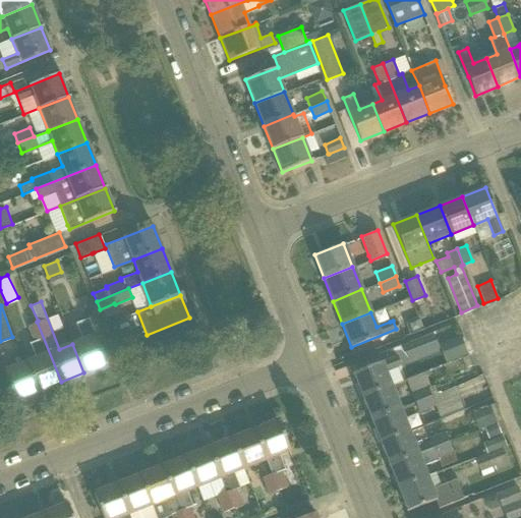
[(125,315),(122,317),(106,323),(115,347),(131,341),(127,331),(130,330),(125,315)]
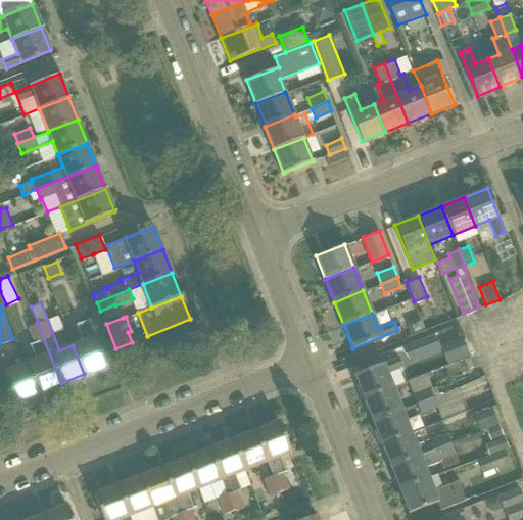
[(412,336),(425,331),(420,317),(411,320),(408,327),(412,336)]
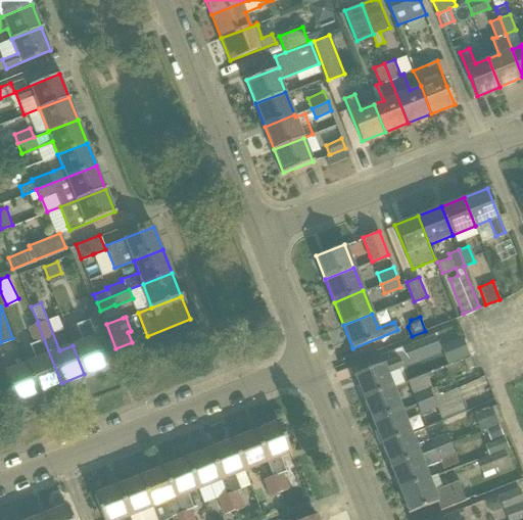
[(76,327),(82,342),(73,345),(84,374),(107,365),(99,346),(89,319),(75,324),(76,327)]
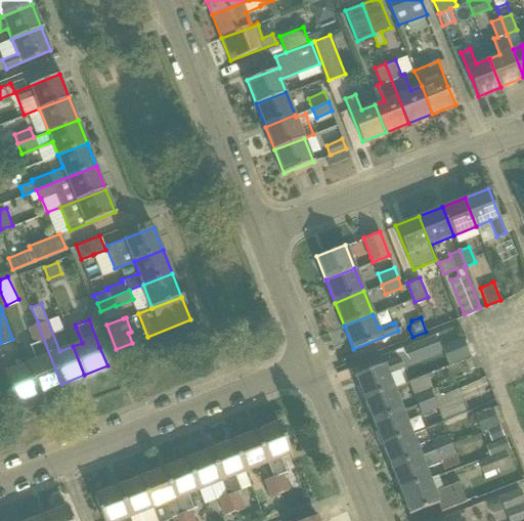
[(61,384),(37,323),(28,327),(34,343),(30,344),(36,360),(27,364),(38,393),(61,384)]
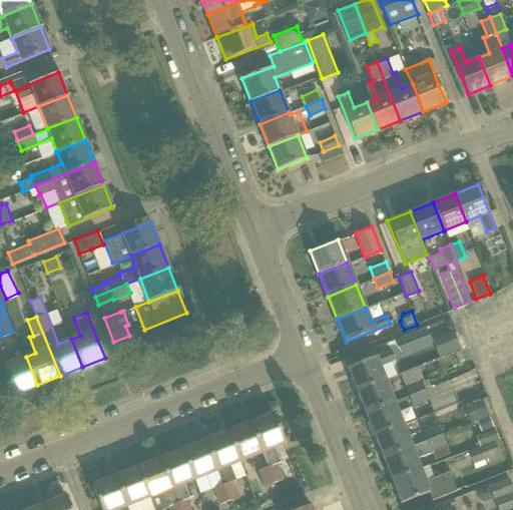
[(453,330),(441,334),(444,341),(435,344),(440,357),(461,349),(453,330)]
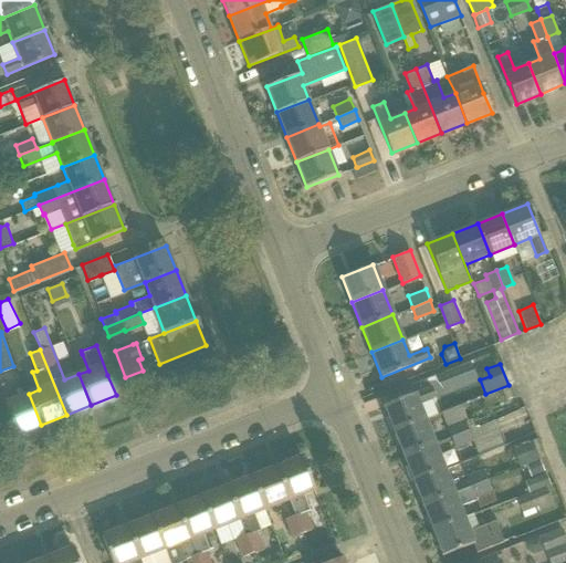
[(452,387),(446,371),(437,374),(443,391),(452,387)]
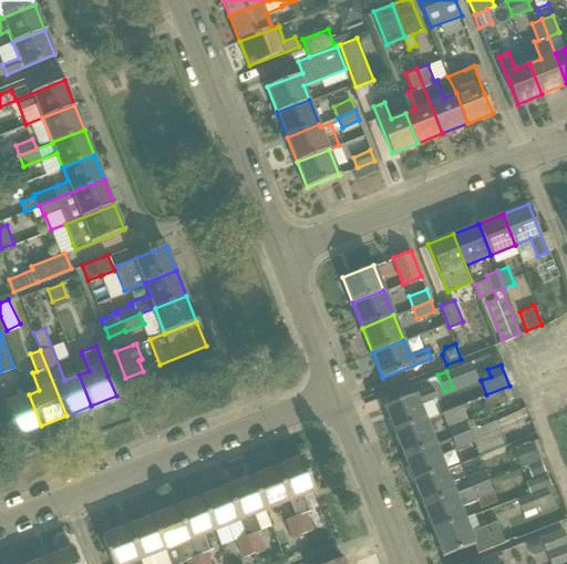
[(0,395),(8,414),(16,436),(41,426),(29,395),(13,400),(8,383),(0,386),(0,395)]
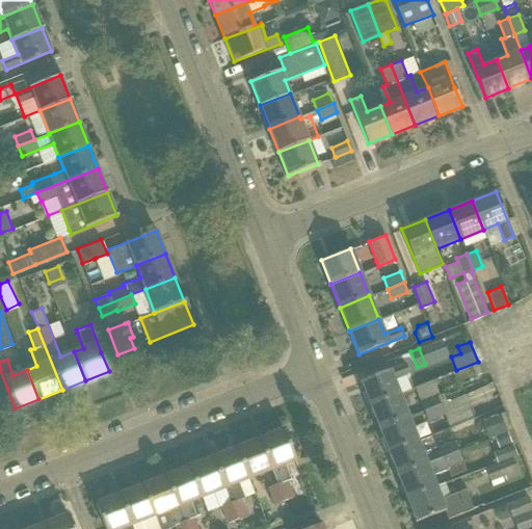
[(405,363),(361,380),(370,404),(400,392),(395,378),(409,373),(405,363)]
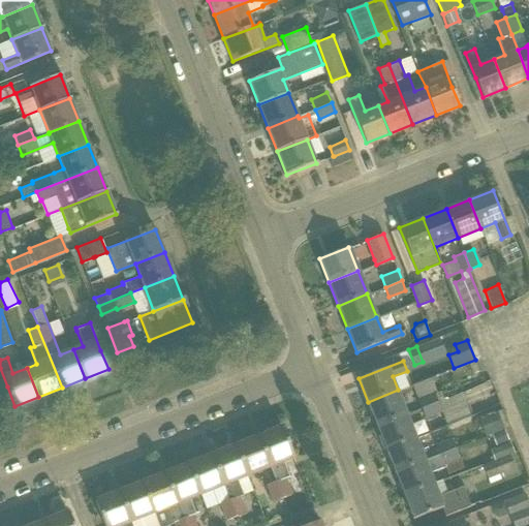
[(368,402),(376,425),(407,413),(398,390),(368,402)]
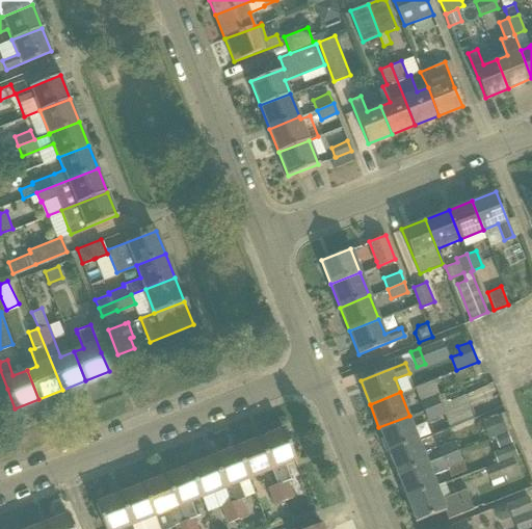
[(420,399),(424,410),(440,402),(436,394),(420,399)]
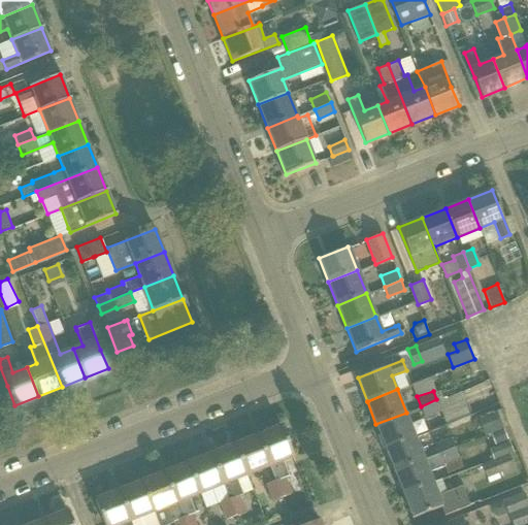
[(460,391),(436,399),(421,406),(424,416),(440,409),(446,422),(468,414),(460,391)]
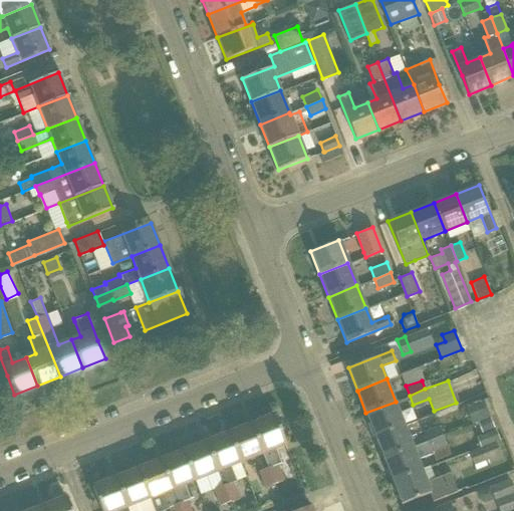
[(472,422),(489,415),(483,398),(465,405),(472,422)]
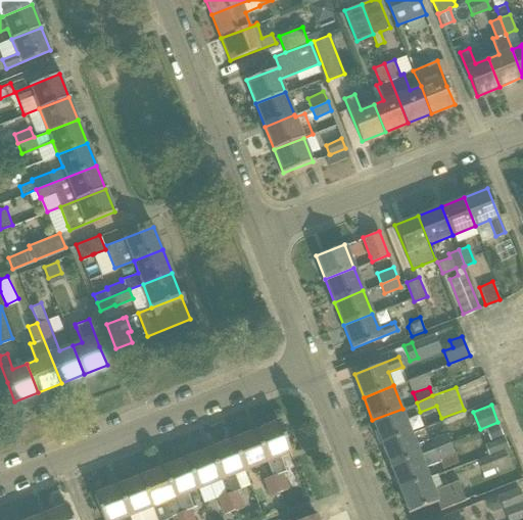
[(372,420),(381,443),(411,431),(402,409),(372,420)]
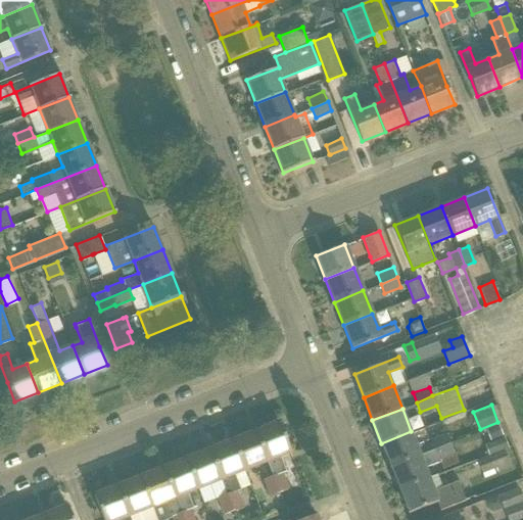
[(267,461),(273,474),(279,491),(289,487),(283,472),(286,471),(280,456),(290,452),(279,422),(255,431),(267,461)]
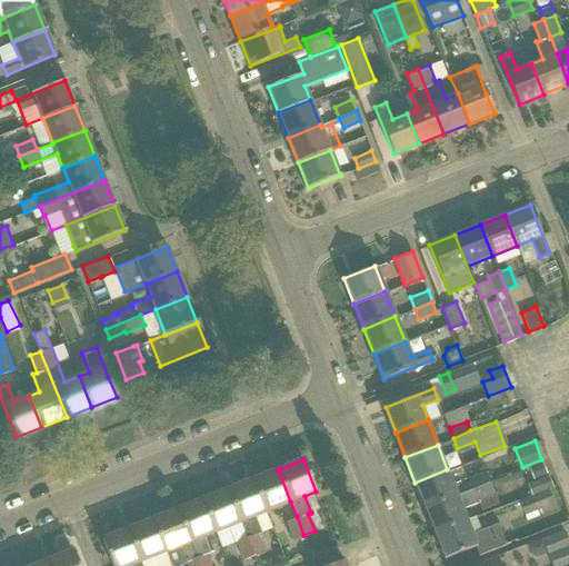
[(528,467),(532,478),(547,473),(542,462),(528,467)]
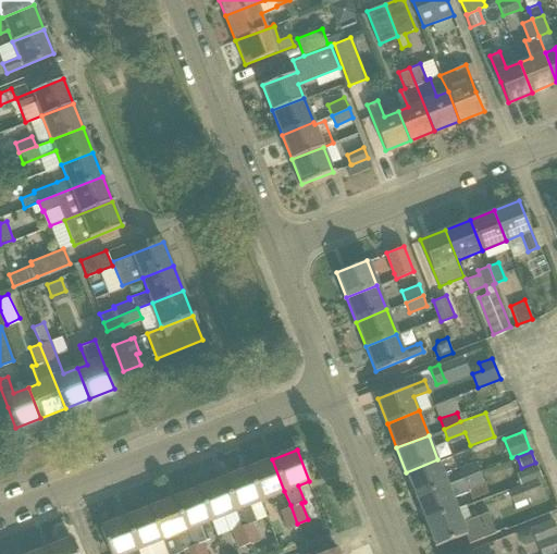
[(260,501),(284,491),(272,459),(248,469),(260,501)]
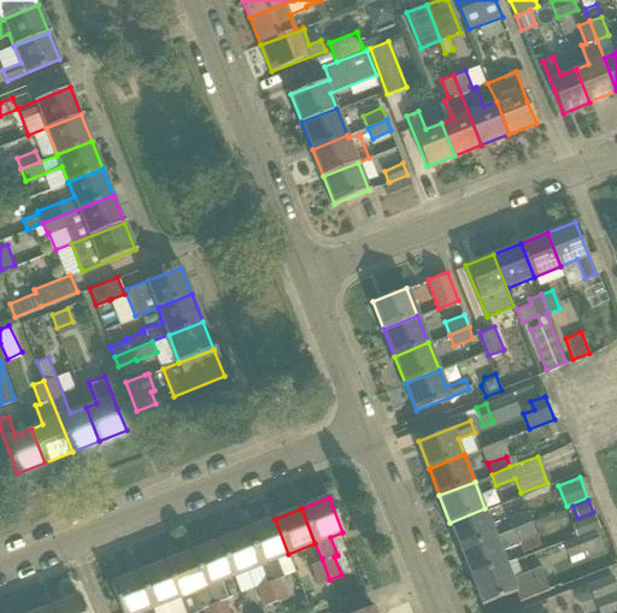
[(460,549),(495,536),(495,535),(485,508),(450,523),(460,549)]
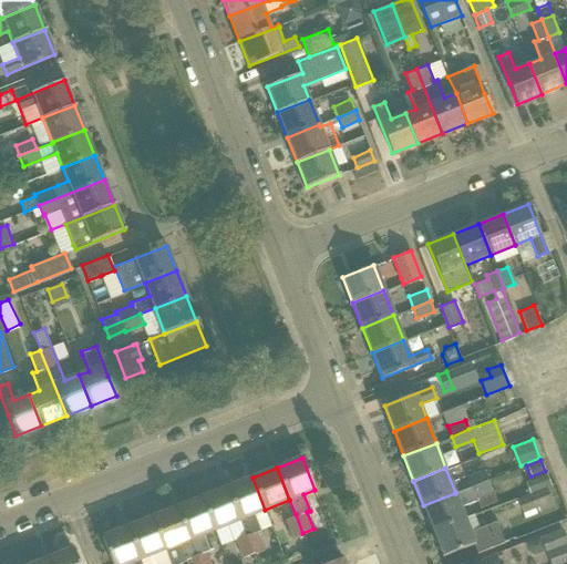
[(484,469),(467,475),(472,486),(488,480),(484,469)]
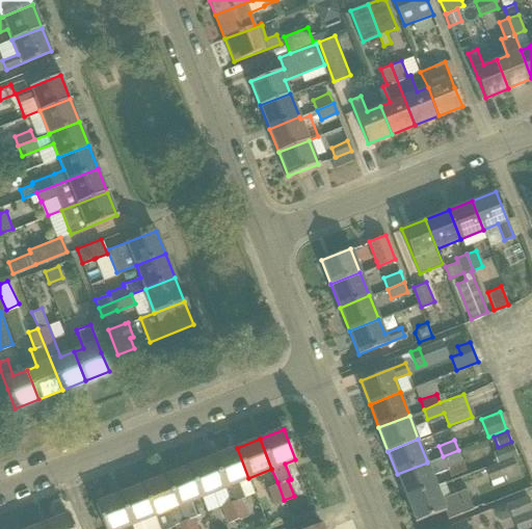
[(497,461),(513,456),(516,454),(512,443),(493,451),(497,461)]
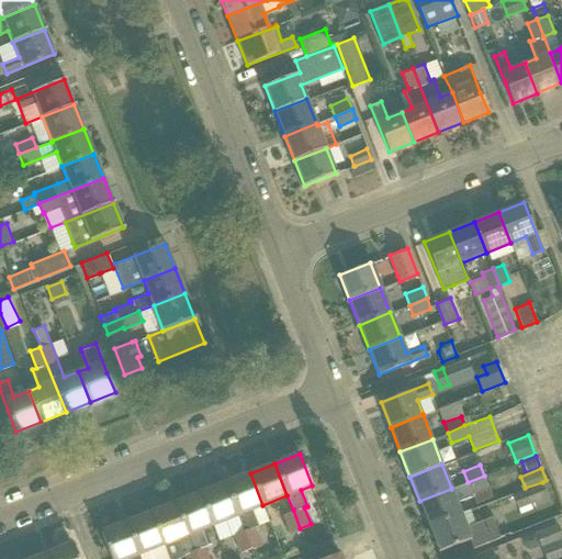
[(262,505),(250,473),(225,483),(237,514),(238,514),(244,529),(251,547),(260,544),(255,526),(259,525),(251,509),(262,505)]
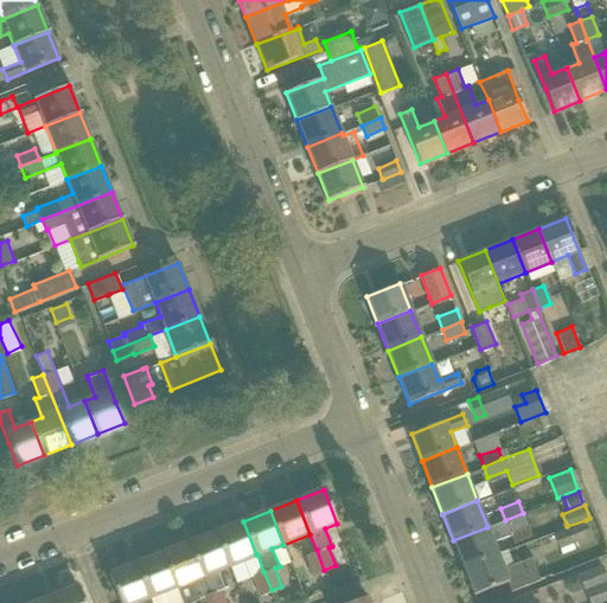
[(453,540),(464,568),(498,553),(497,552),(493,541),(510,533),(528,526),(523,513),(505,520),(487,527),(453,540)]
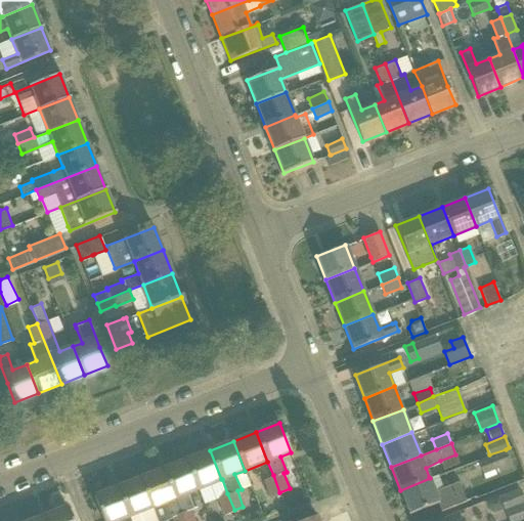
[(512,466),(506,449),(489,454),(479,460),(484,473),(496,468),(497,472),(512,466)]
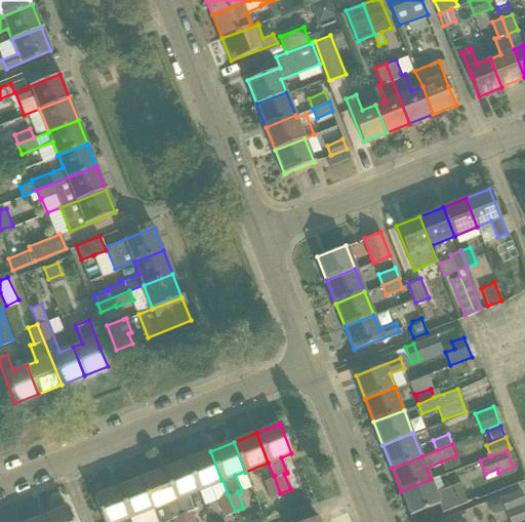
[(210,451),(187,460),(199,489),(221,480),(210,451)]
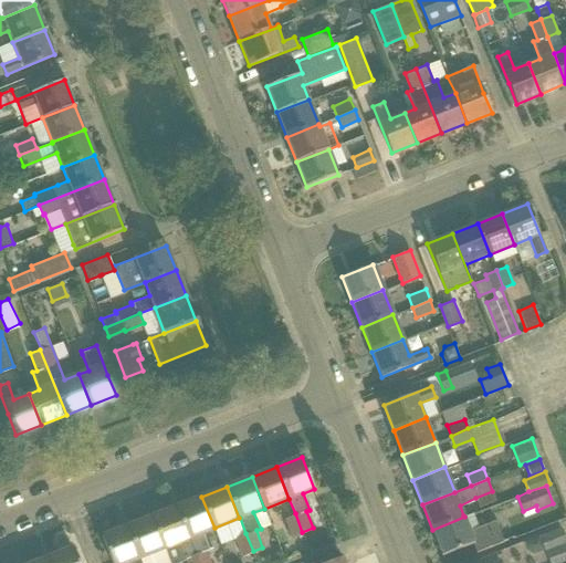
[(201,497),(177,507),(198,562),(210,562),(206,550),(209,549),(202,532),(215,528),(201,497)]
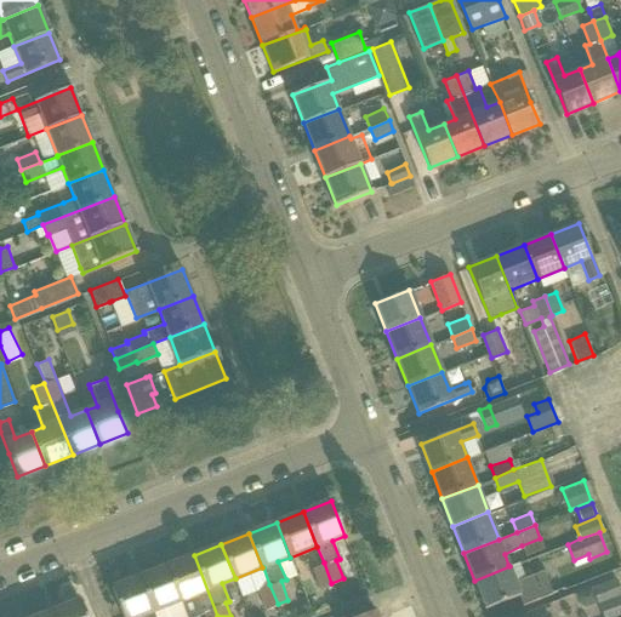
[(166,565),(180,600),(193,595),(199,612),(204,611),(205,616),(217,616),(194,555),(166,565)]
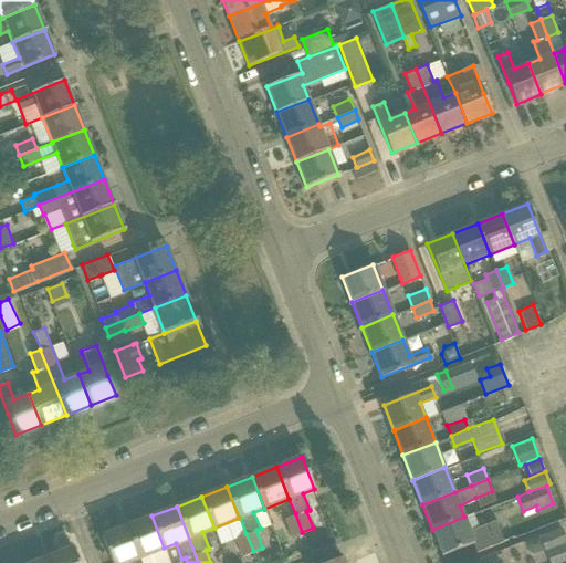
[(291,535),(302,532),(295,513),(284,518),(291,535)]
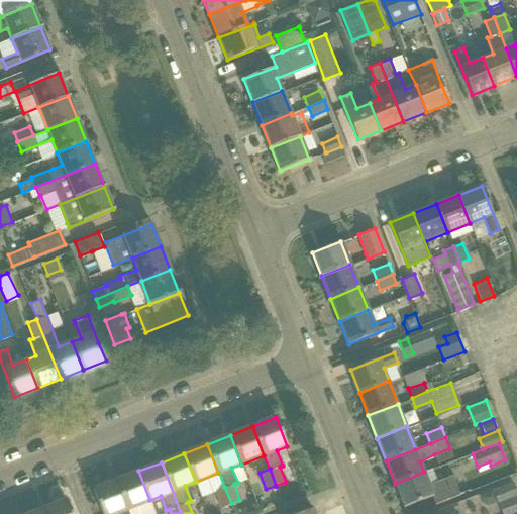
[(138,471),(116,480),(128,513),(154,513),(149,500),(138,471)]
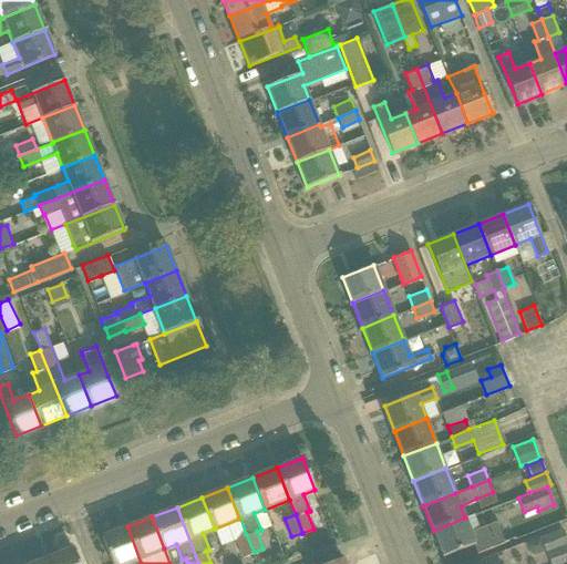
[(433,531),(443,555),(474,543),(477,553),(504,542),(496,521),(470,531),(465,519),(433,531)]
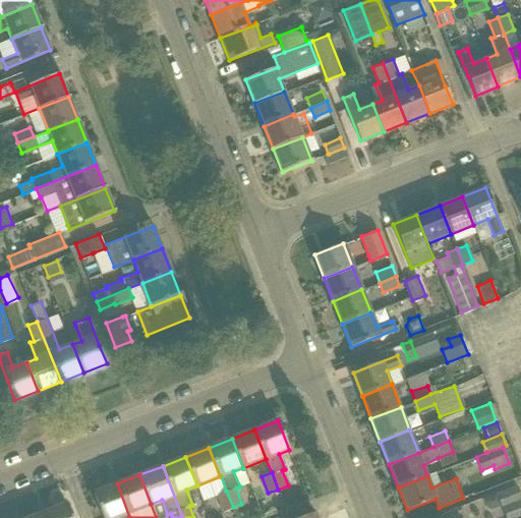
[(94,493),(101,512),(103,517),(115,517),(119,517),(129,517),(117,483),(94,493)]
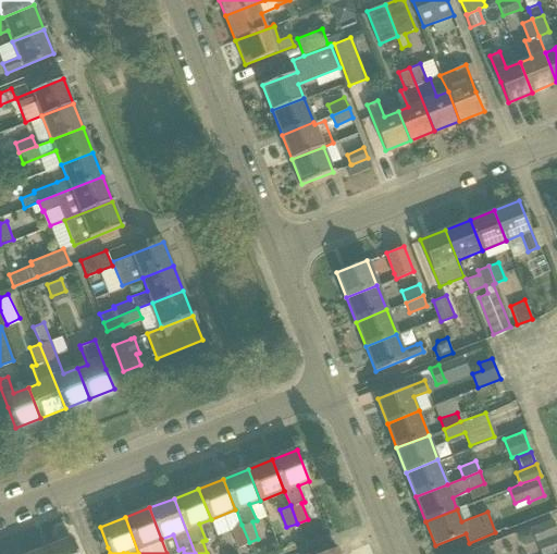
[(552,553),(556,552),(556,529),(552,517),(530,526),(541,553),(552,553)]
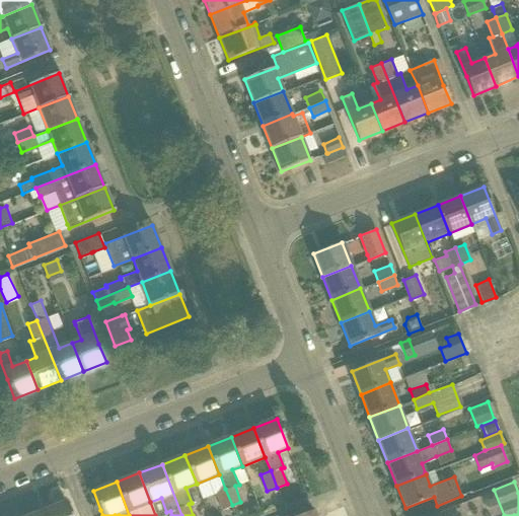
[(222,509),(232,505),(225,489),(215,493),(222,509)]
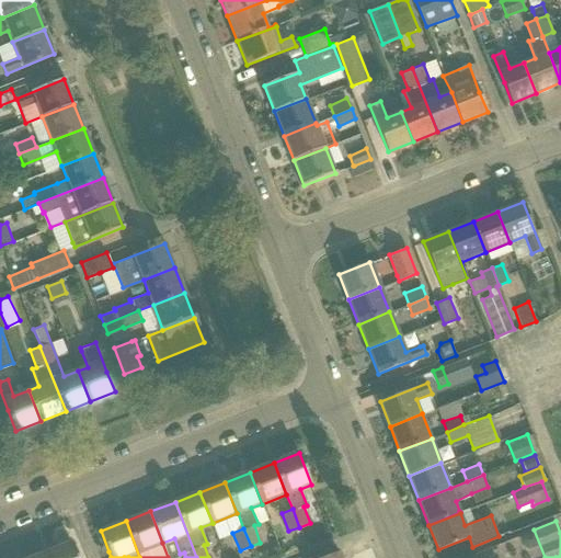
[(78,557),(72,543),(48,553),(49,557),(78,557)]
